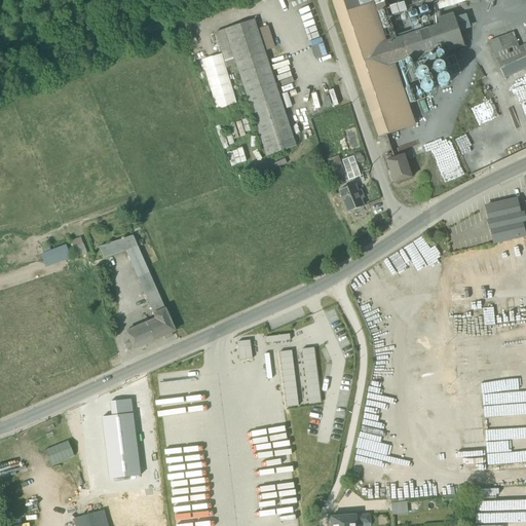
[(372,0),(331,0),(378,138),(415,125),(393,64),(446,46),(448,52),(464,46),(453,13),(437,19),(439,25),(386,42),(372,0)]
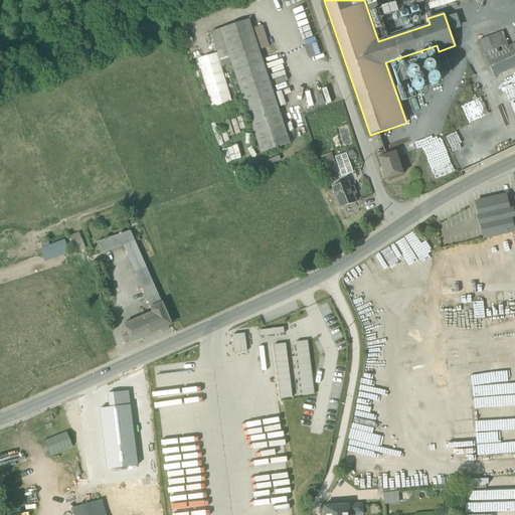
[(398,9),(400,19),(415,15),(412,5),(398,9)]
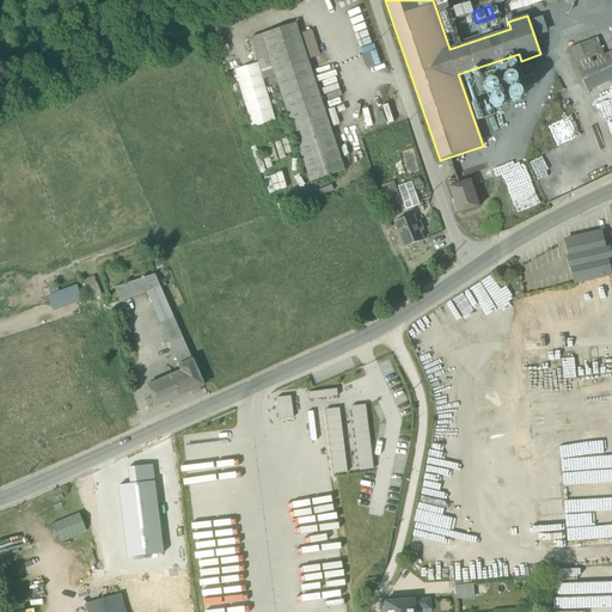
[(543,35),(550,32),(545,17),(538,19),(543,35)]
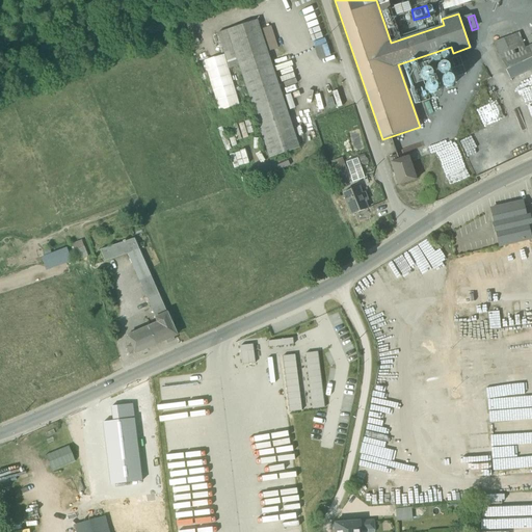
[(257,20),(228,30),(239,65),(270,158),(299,149),(267,52),(260,30),(257,20)]
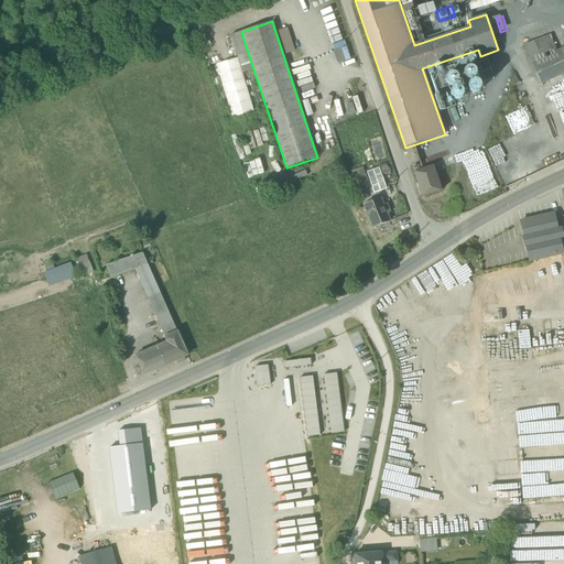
[(325,25),(326,31),(339,26),(337,22),(325,25)]
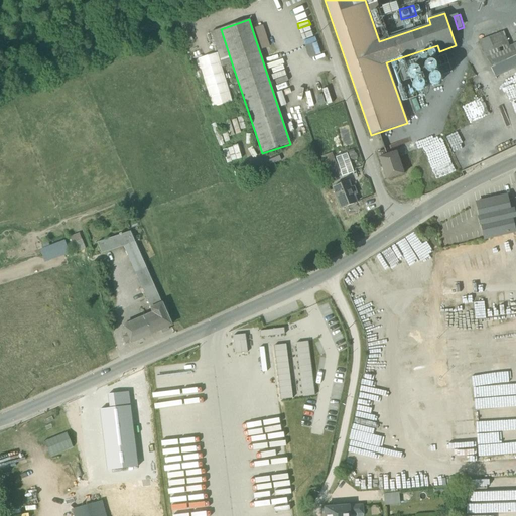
[(298,28),(300,33),(311,29),(310,24),(298,28)]
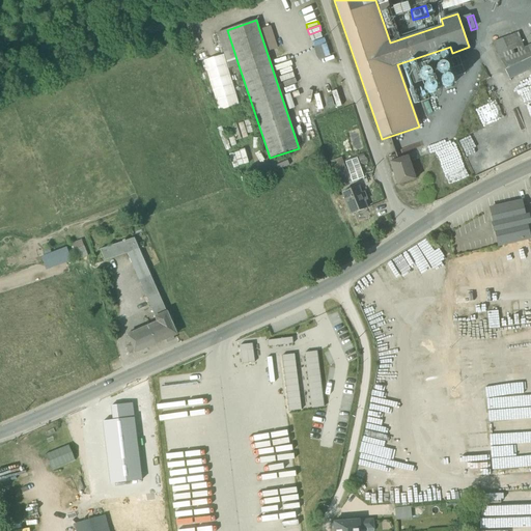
[(259,30),(267,52),(277,49),(270,27),(259,30)]
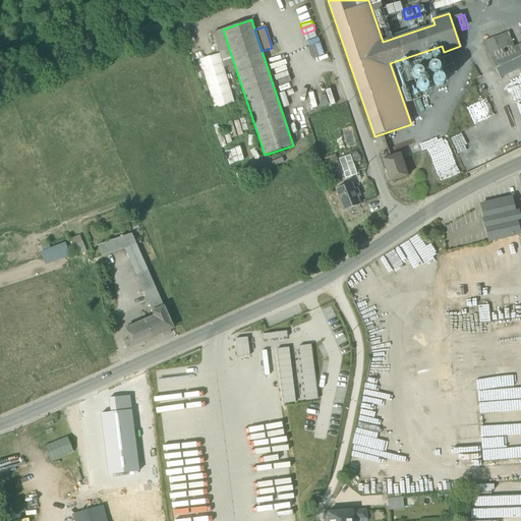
[(225,67),(234,64),(223,30),(214,33),(225,67)]
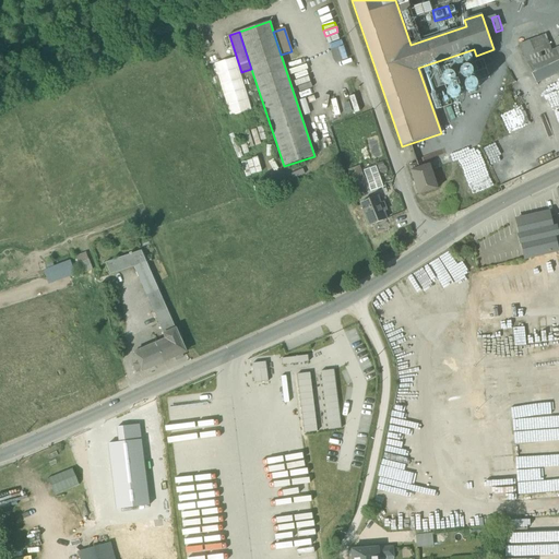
[(325,36),(328,40),(340,37),(337,32),(325,36)]
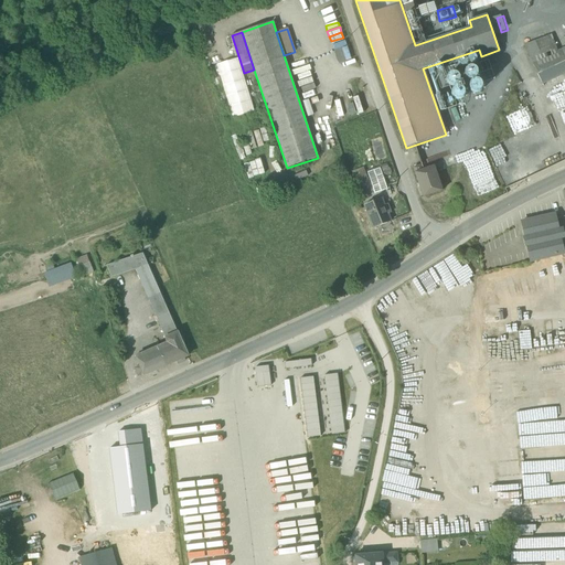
[(331,41),(332,46),(345,42),(343,38),(331,41)]
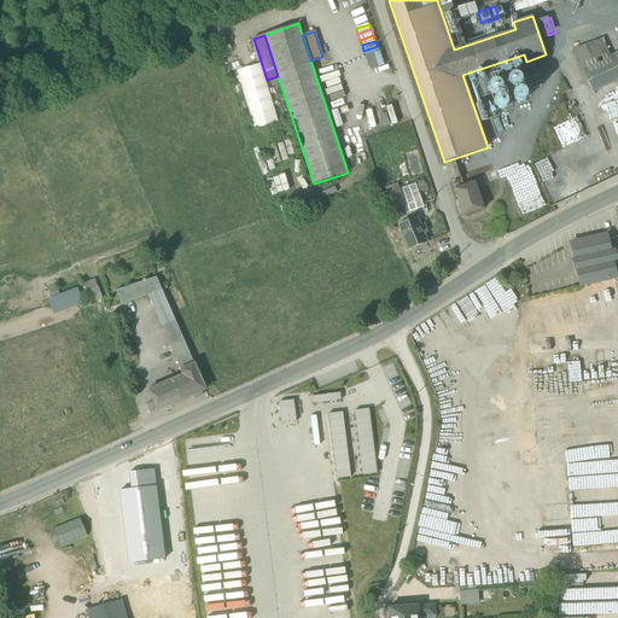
[(602,41),(587,47),(592,58),(579,63),(578,63),(588,81),(617,66),(617,51),(608,56),(602,41)]
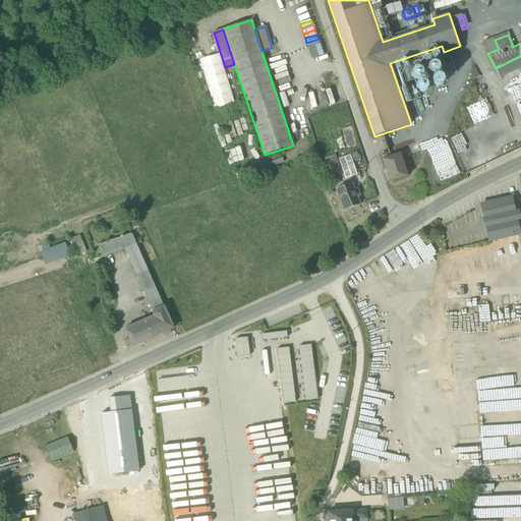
[(306,43),(308,48),(320,44),(319,39),(306,43)]
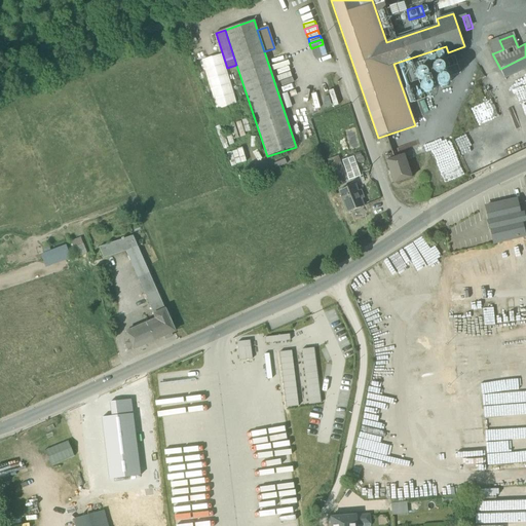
[(489,44),(493,53),(503,49),(499,40),(489,44)]
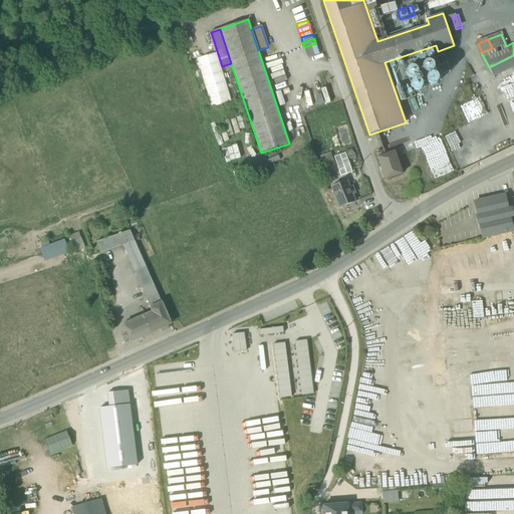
[(444,54),(432,59),(439,76),(450,72),(444,54)]
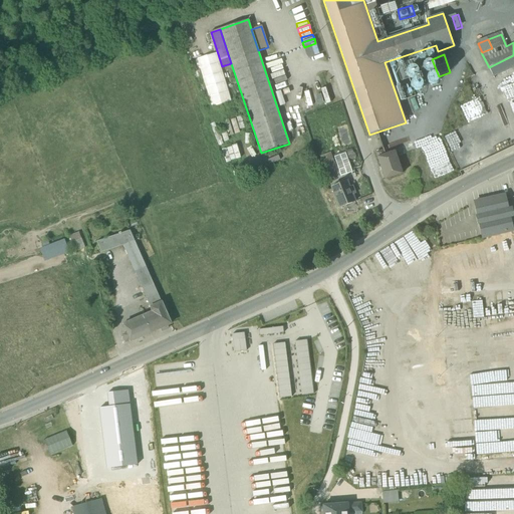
[(513,55),(489,67),(493,77),(513,66),(513,55)]
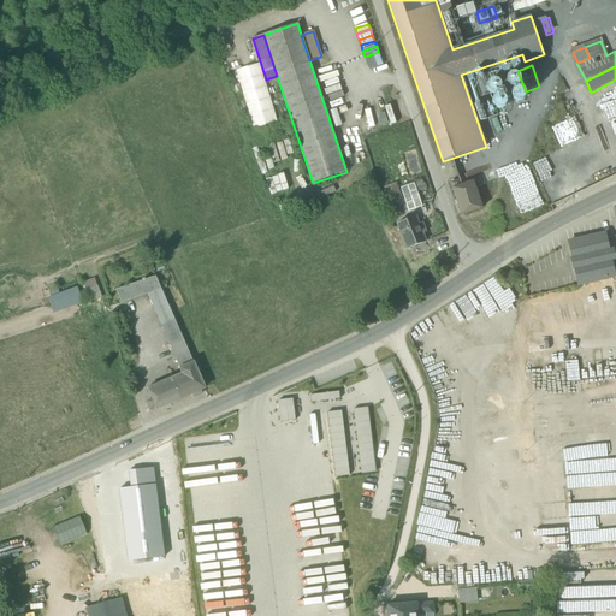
[(473,182),(462,185),(452,189),(461,214),(483,208),(473,182)]
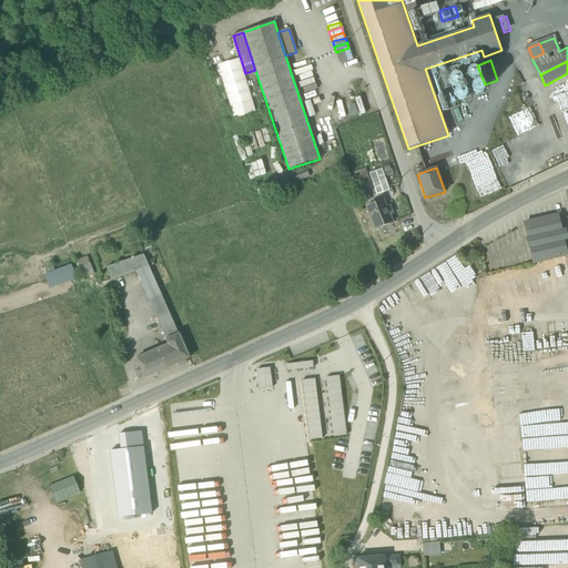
[(355,178),(357,184),(369,181),(366,173),(355,178)]
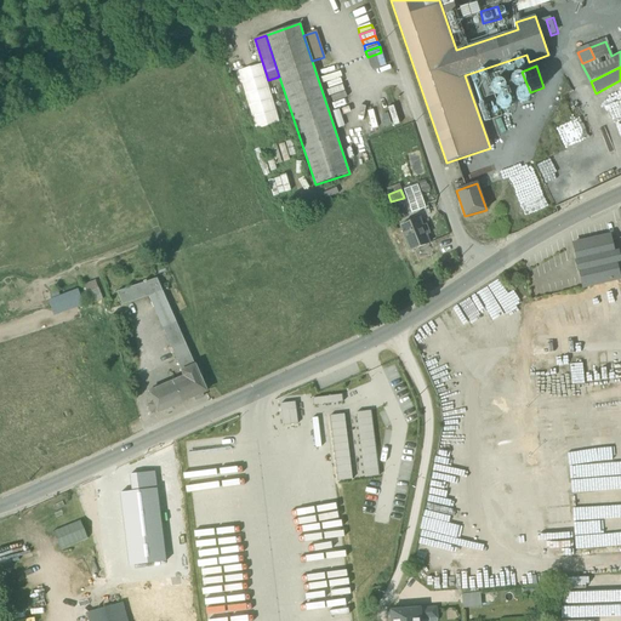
[(408,208),(404,198),(391,201),(394,212),(408,208)]
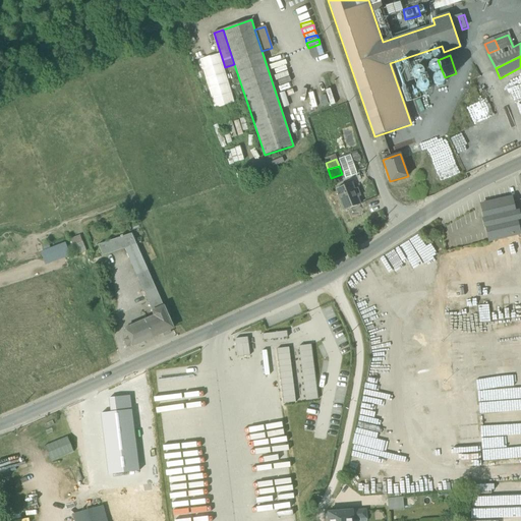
[(336,189),(344,210),(359,204),(351,183),(336,189)]
